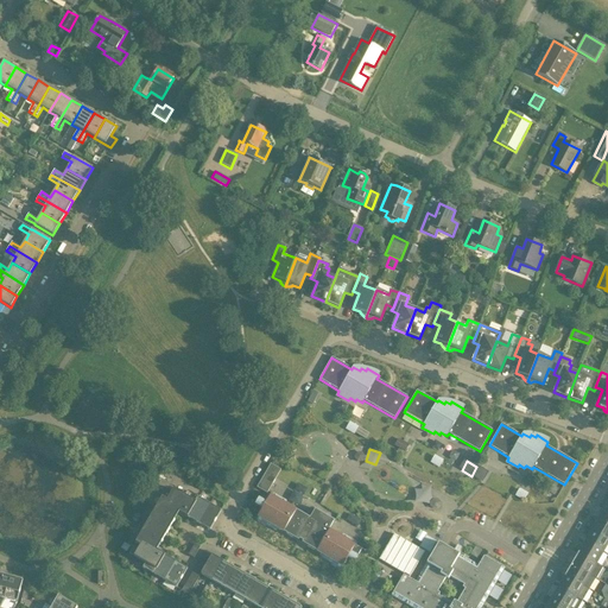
[(476,467),(472,476),(481,482),(486,473),(476,467)]
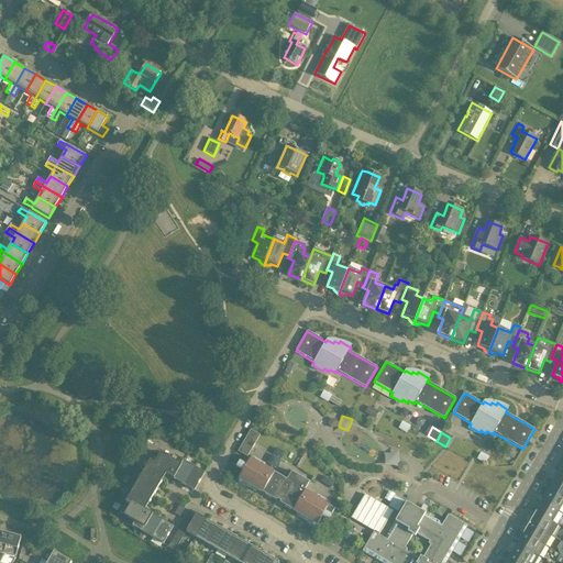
[(232,454),(242,460),(254,439),(245,433),(232,454)]
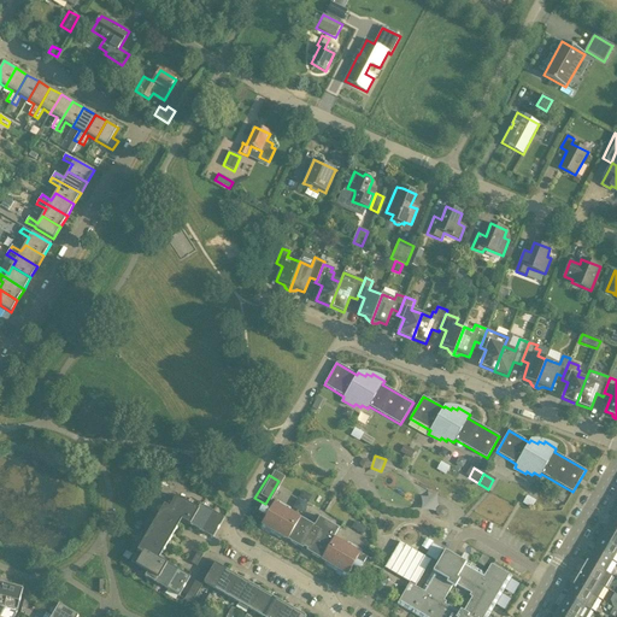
[(421,497),(424,511),(439,507),(436,493),(421,497)]
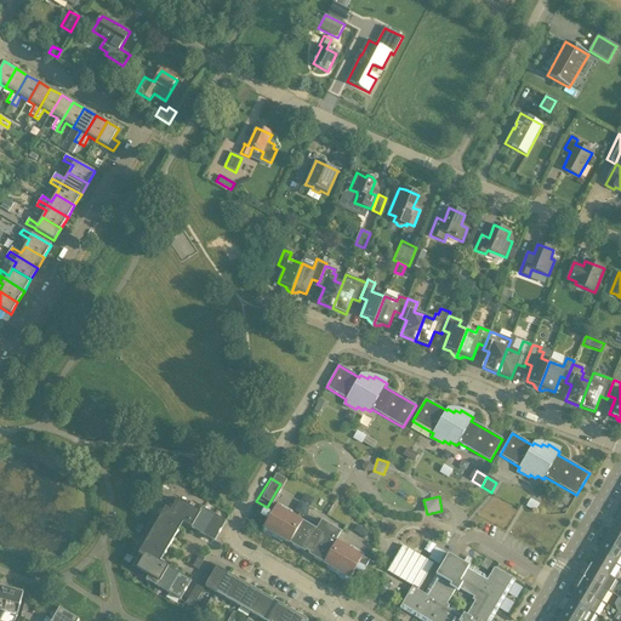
[(192,525),(201,508),(191,502),(188,507),(177,500),(171,511),(166,508),(152,531),(171,543),(178,531),(176,530),(182,519),(192,525)]
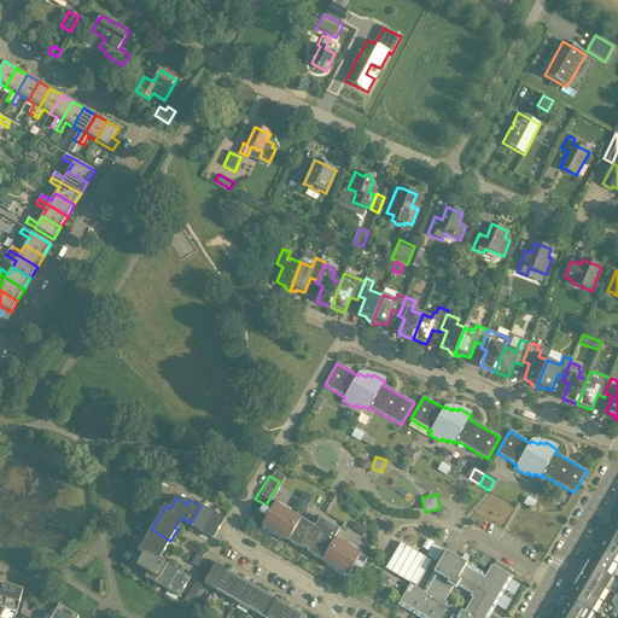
[(321,518),(315,528),(290,512),(291,509),(277,501),(270,512),(263,507),(260,513),(267,518),(261,529),(275,537),(277,535),(303,551),(304,548),(307,549),(308,551),(307,552),(333,567),(332,570),(347,579),(353,569),(360,572),(363,566),(367,569),(372,561),(361,555),(362,552),(348,543),(347,546),(334,538),(340,530),(321,518)]
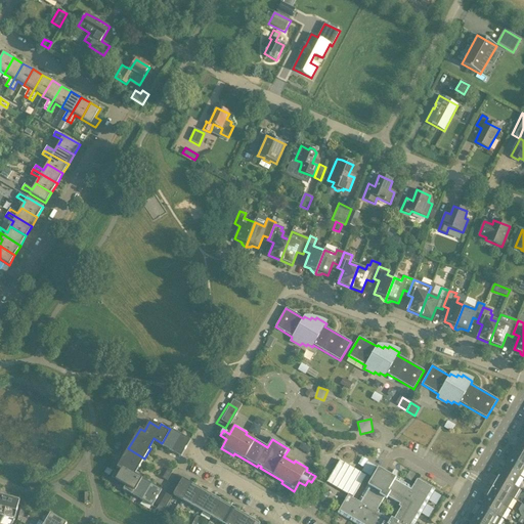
[(171,451),(180,435),(170,429),(162,443),(161,445),(171,451)]
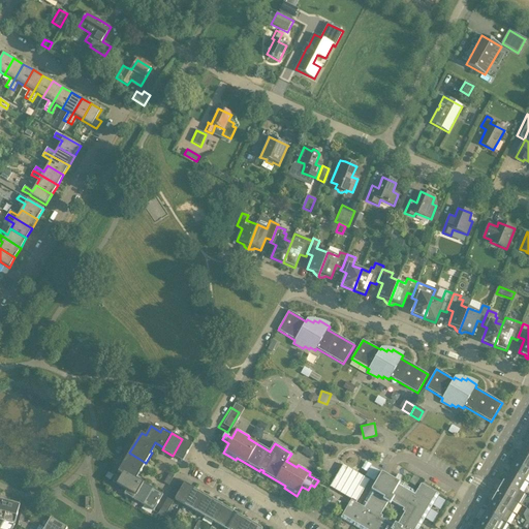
[(173,456),(183,462),(192,445),(182,439),(173,456)]
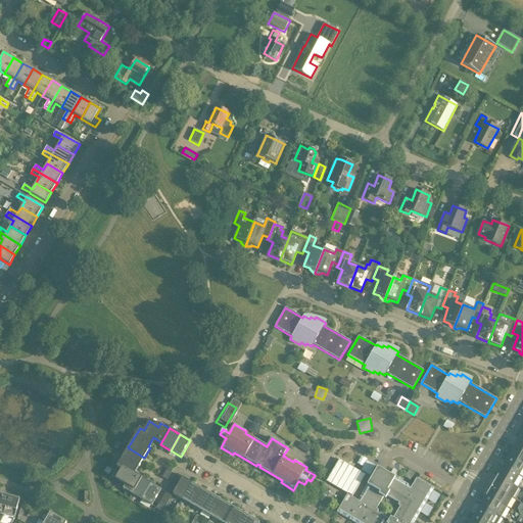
[(139,468),(144,458),(128,447),(116,467),(121,470),(115,479),(125,484),(122,488),(132,494),(140,480),(131,475),(136,467),(139,468)]
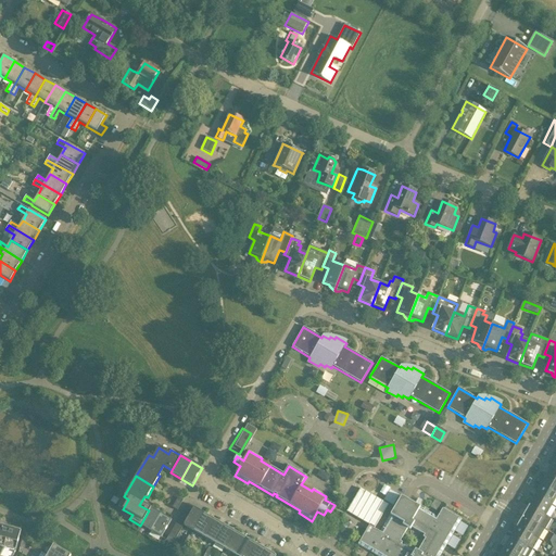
[(555,480),(547,476),(541,487),(555,494),(555,480)]
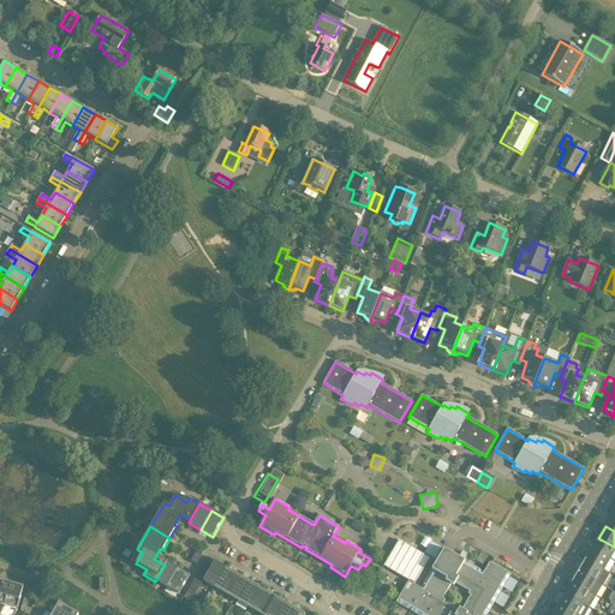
[(614,549),(614,547),(598,538),(592,549),(609,559),(614,549)]
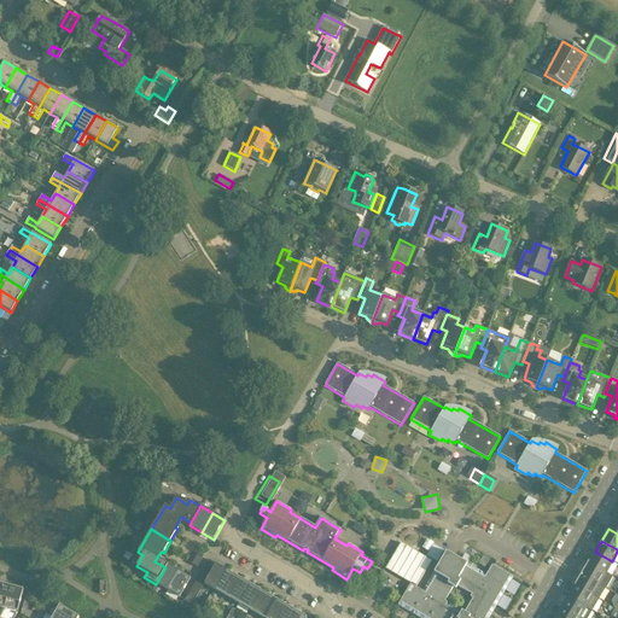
[(432,561),(401,543),(385,569),(410,584),(407,589),(397,606),(419,617),(488,617),(513,577),(497,569),(494,573),(489,570),(487,576),(445,552),(423,592),(417,588),(432,561)]
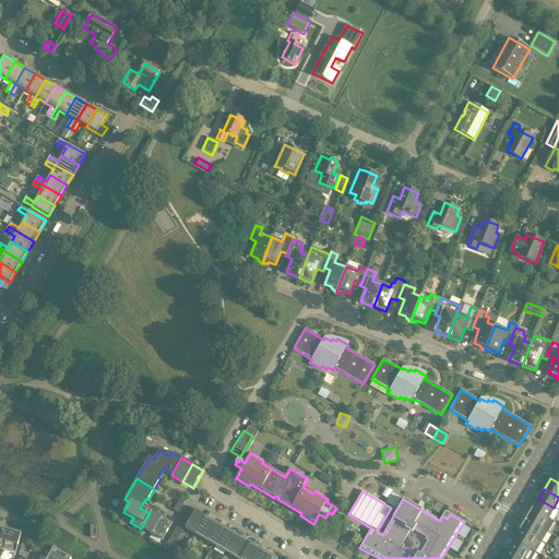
[(392,492),(385,503),(395,509),(401,498),(392,492)]
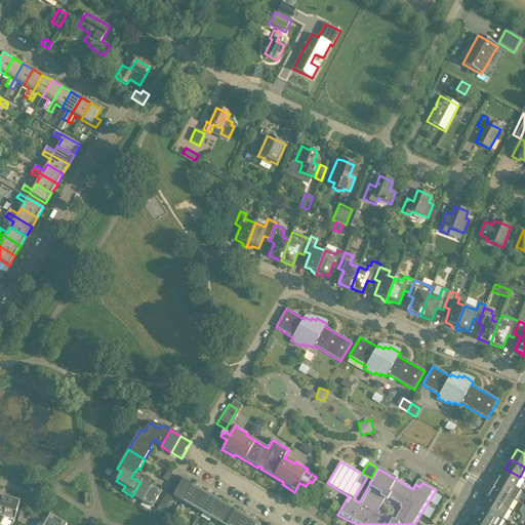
[(515,487),(520,477),(506,469),(500,478),(499,478),(515,487)]
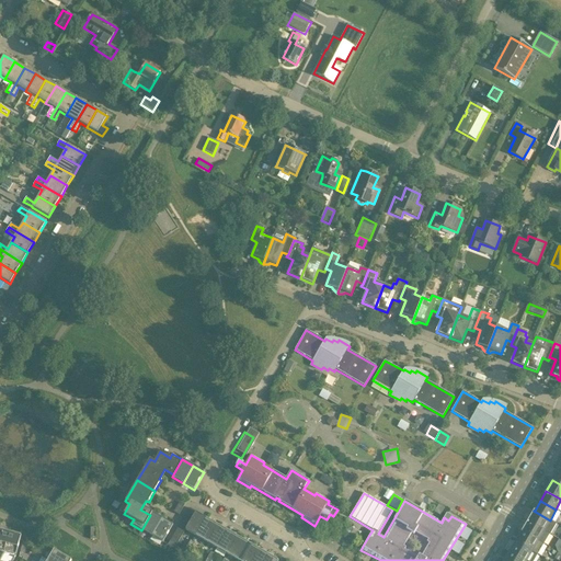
[(179,503),(173,512),(179,515),(184,505),(179,503)]
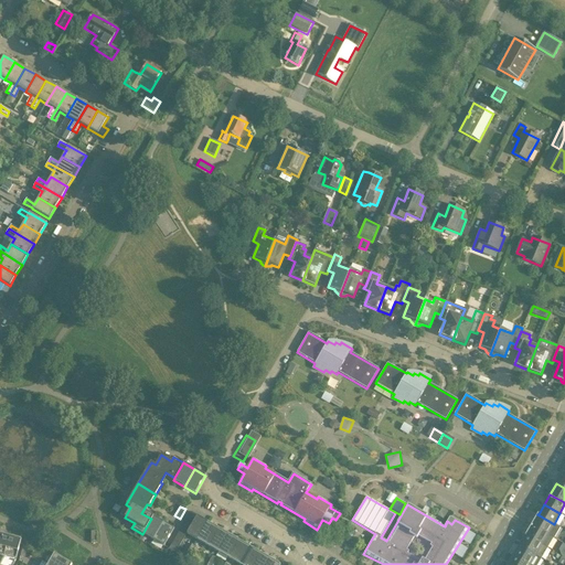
[(187,533),(196,515),(190,512),(169,548),(176,553),(187,534),(187,533)]
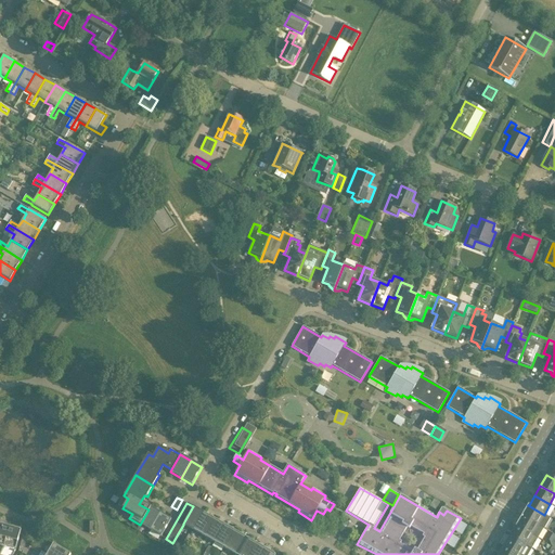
[(550,518),(544,515),(528,505),(521,516),(544,529),(550,518)]
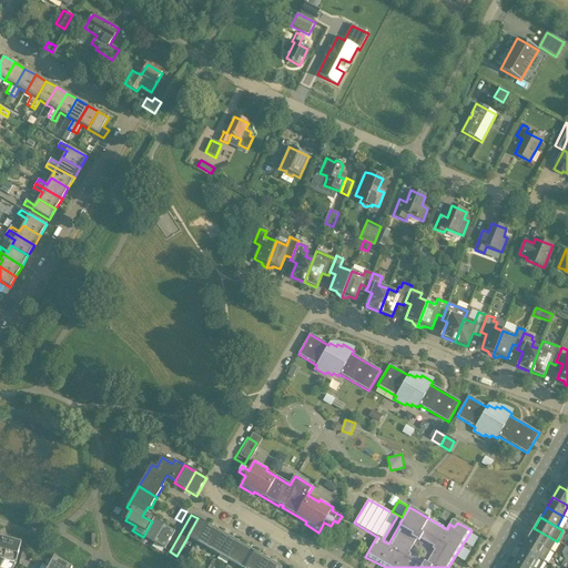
[(209,525),(198,518),(188,536),(188,537),(199,543),(209,525)]
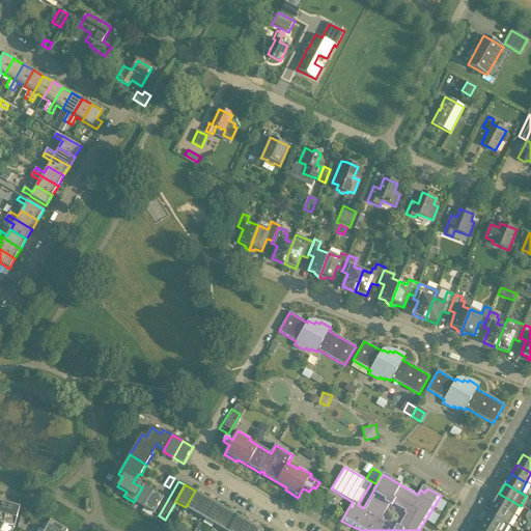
[(142,487),(134,502),(144,507),(154,491),(143,485),(142,487)]
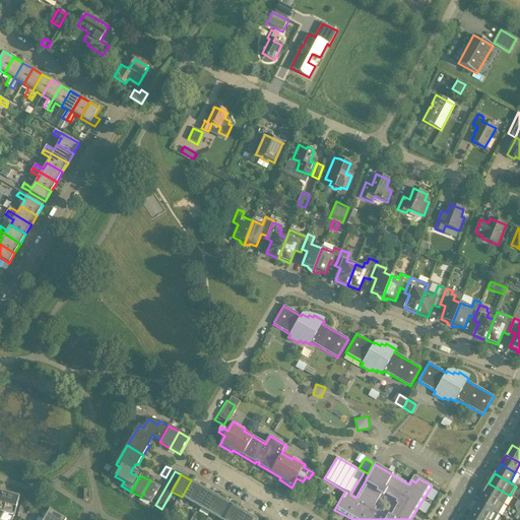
[(150,480),(141,497),(150,503),(160,486),(150,480)]
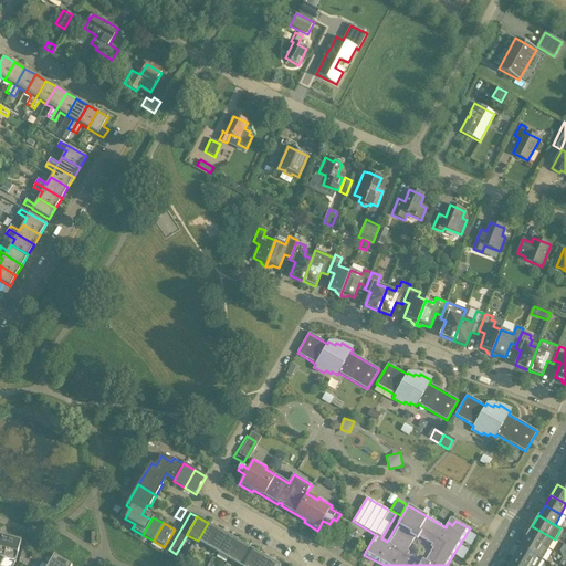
[(218,530),(208,523),(198,541),(208,547),(218,530)]
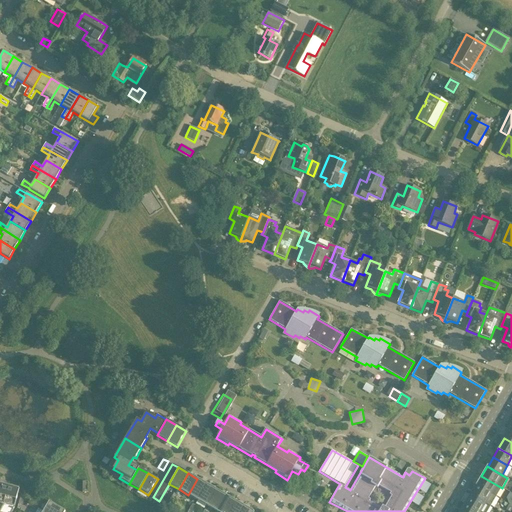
[(496,497),(502,488),(481,476),(476,485),(496,497)]
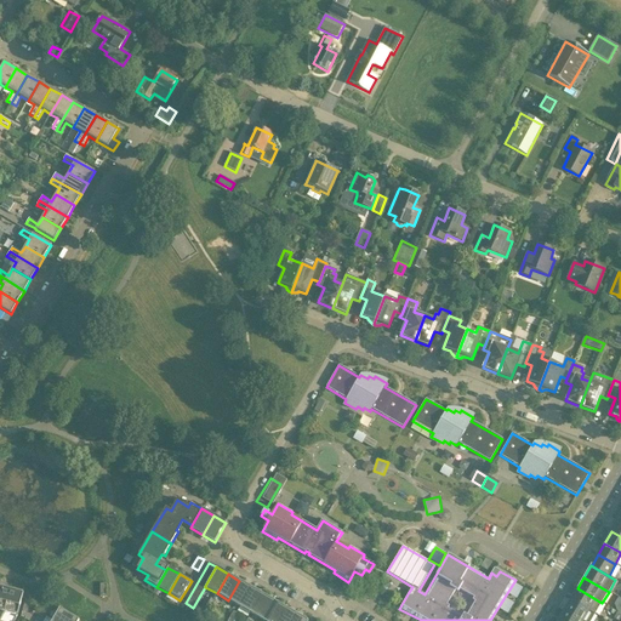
[(239,607),(251,587),(239,581),(228,600),(239,607)]
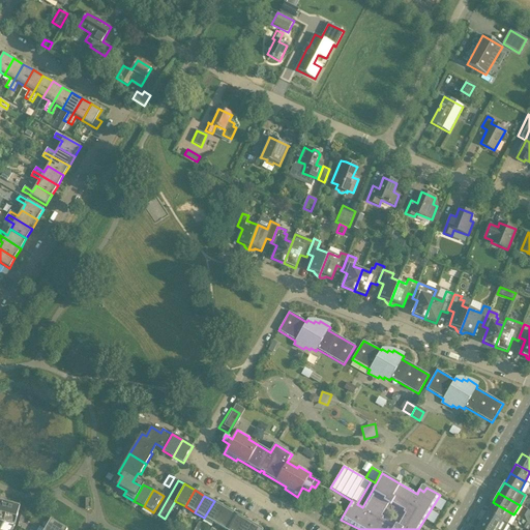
[(0,521),(3,522),(8,503),(0,501),(0,521)]
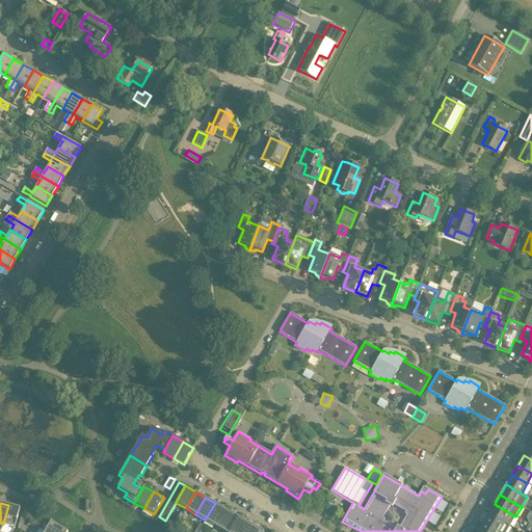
[(224,509),(215,503),(205,520),(215,526),(224,509)]
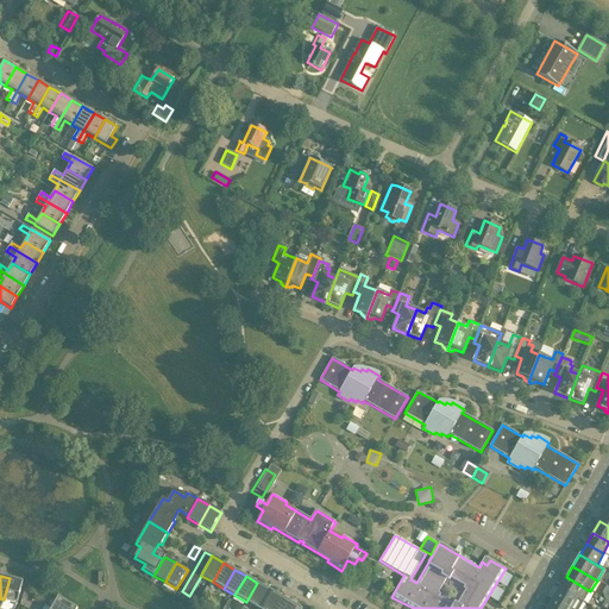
[(590,591),(566,577),(565,578),(566,578),(560,589),(584,603),(590,591)]
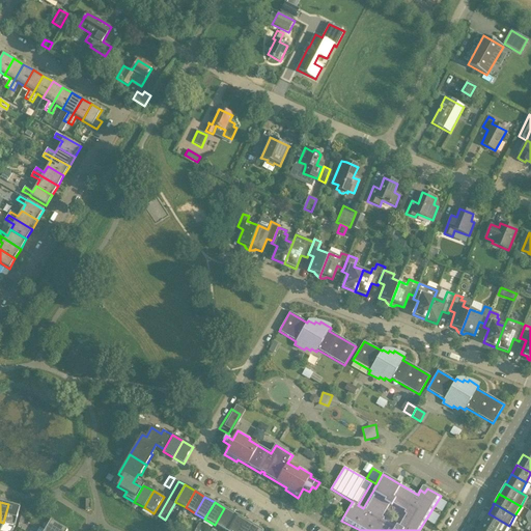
[(20,507),(8,504),(3,523),(15,526),(20,507)]
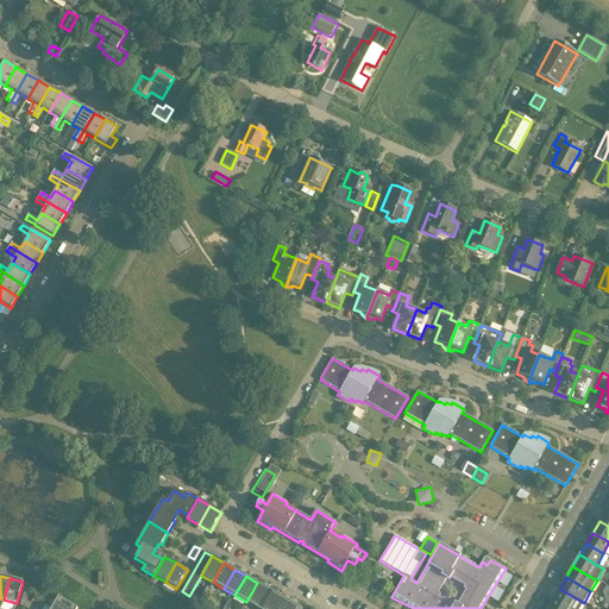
[(257,608),(268,589),(257,583),(246,602),(257,608)]
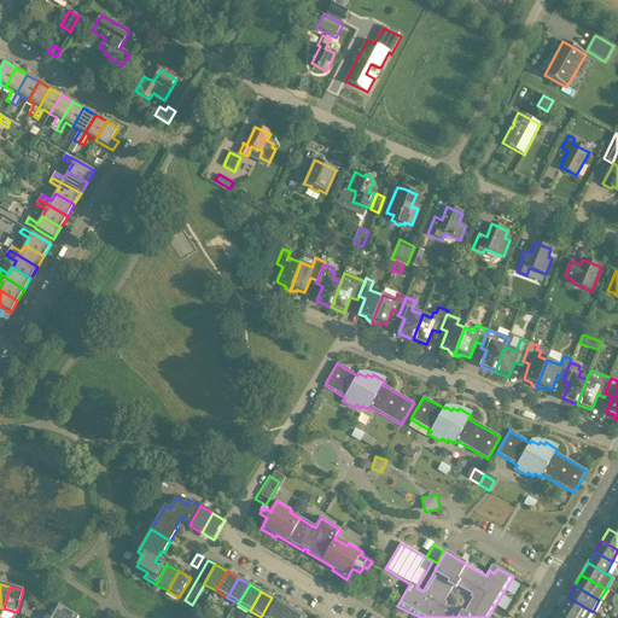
[(275,617),(284,605),(272,598),(261,617),(262,617),(275,617)]
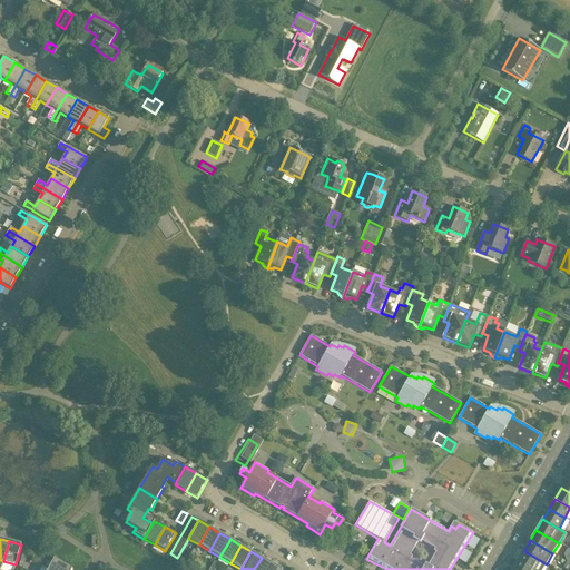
[(531,569),(542,569),(547,564),(524,551),(518,561),(531,569)]
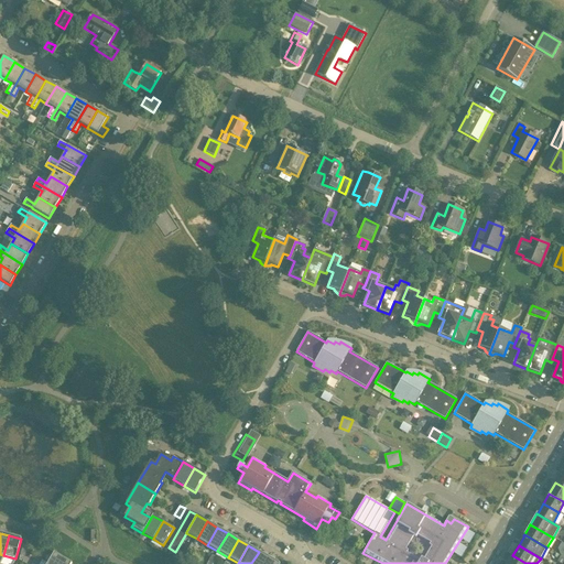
[(264,563),(269,557),(259,552),(251,563),(264,563)]
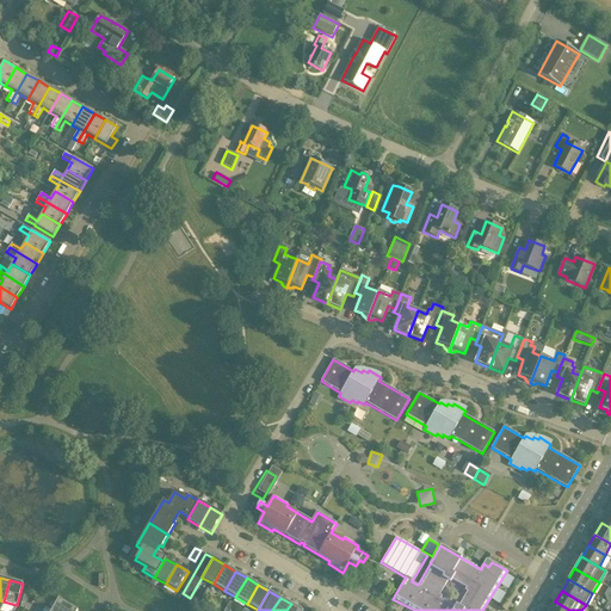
[(59,599),(51,610),(53,610),(76,610),(78,610),(59,599)]
